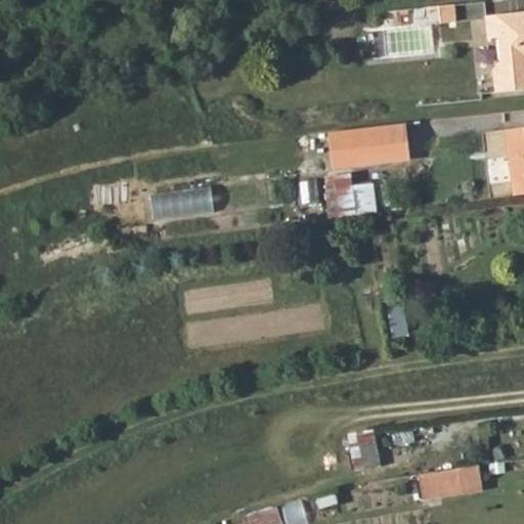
[(488,40),(497,39),(500,63),(493,72),(495,90),(523,87),(523,12),(486,17),(488,40)]
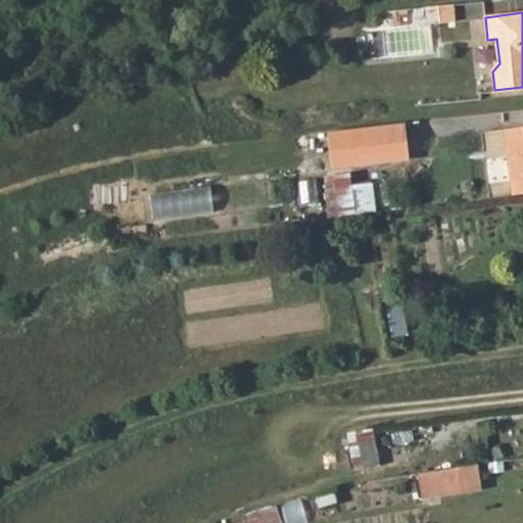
[(405,125),(330,131),(333,170),(410,162),(405,125)]
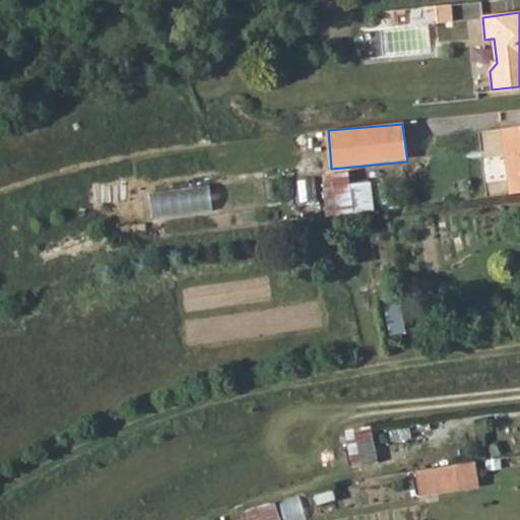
[(519,125),(501,128),(510,194),(519,192),(519,125)]
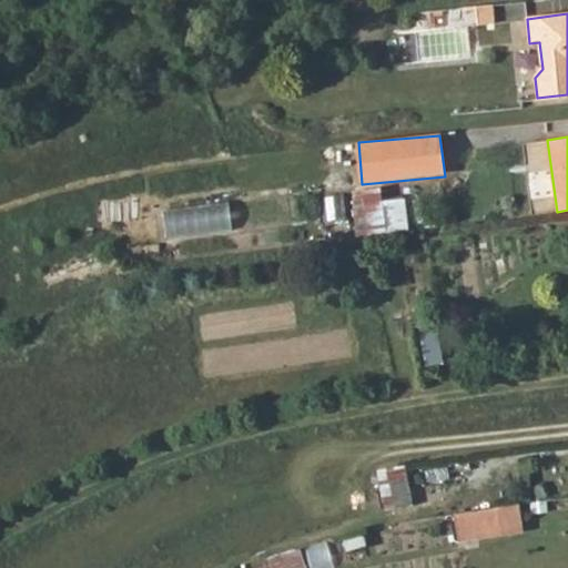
[(409,200),(379,196),(375,224),(406,229),(409,200)]
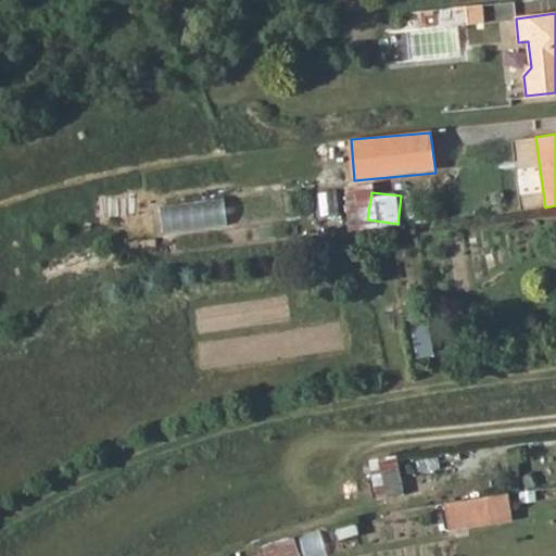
[(226,193),(161,204),(165,232),(230,222),(226,193)]
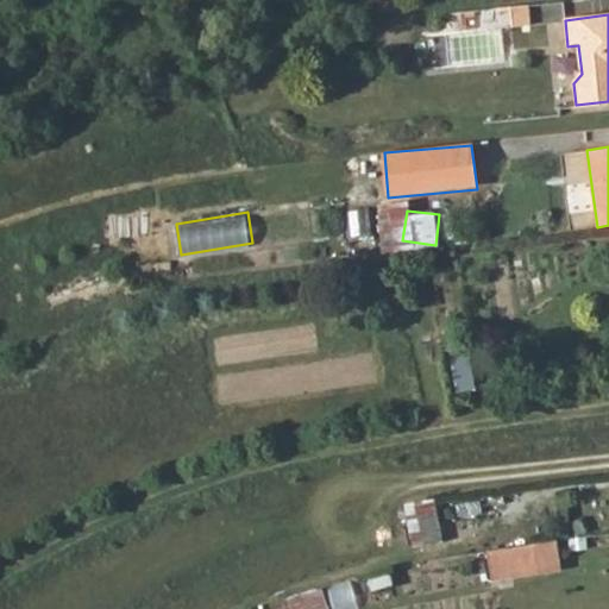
[(414,540),(444,535),(438,498),(408,503),(414,540)]
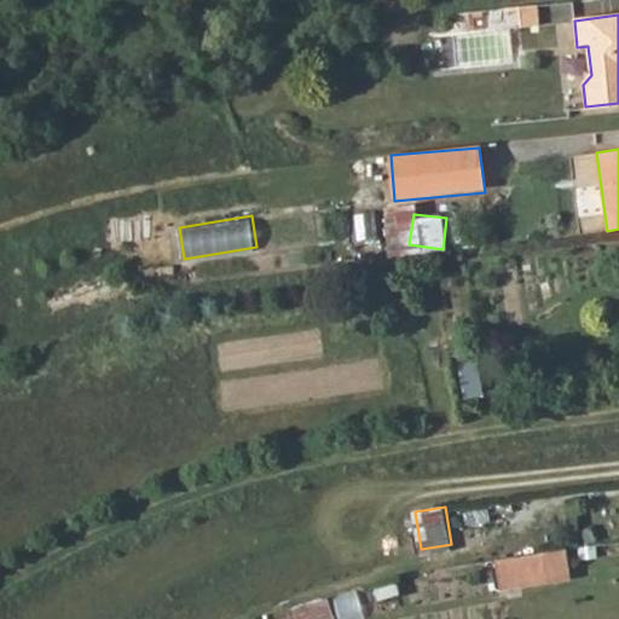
[(543,555),(547,584),(570,580),(565,551),(543,555)]
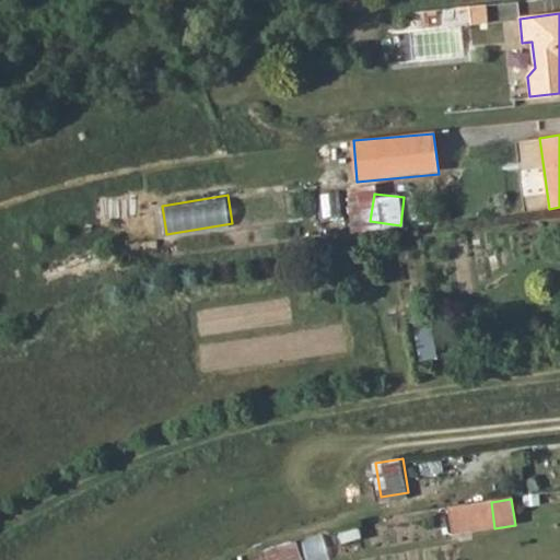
[(491,502),(450,508),(453,534),(494,528),(491,502)]
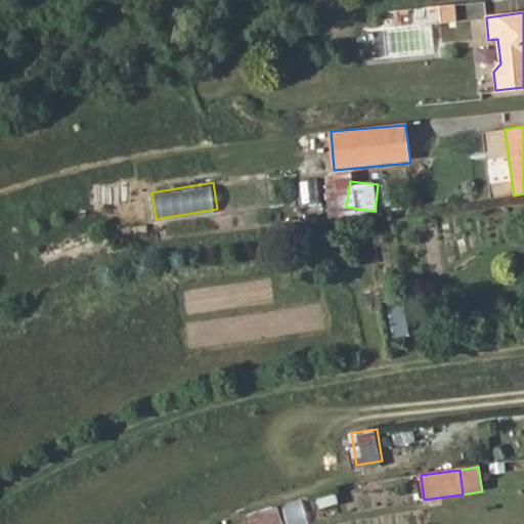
[(226,521),(227,523),(280,523),(285,523),(278,506),(226,521)]
